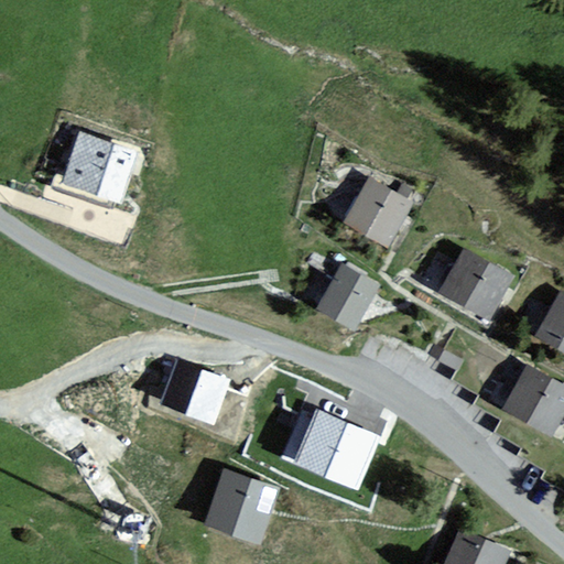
[(133,152),(71,134),(56,187),(119,205),(133,152)]
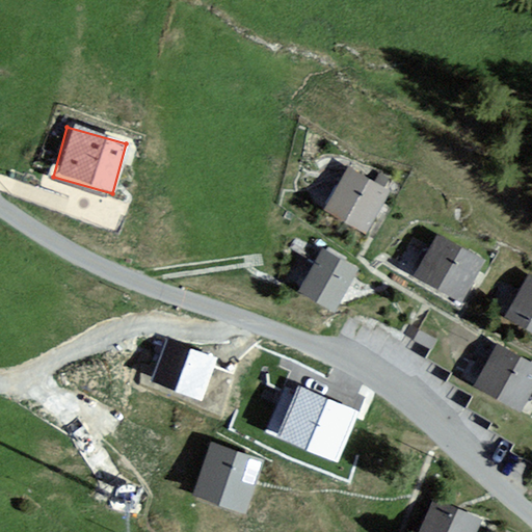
[(384,190),(345,170),(322,216),(363,236),(384,190)]
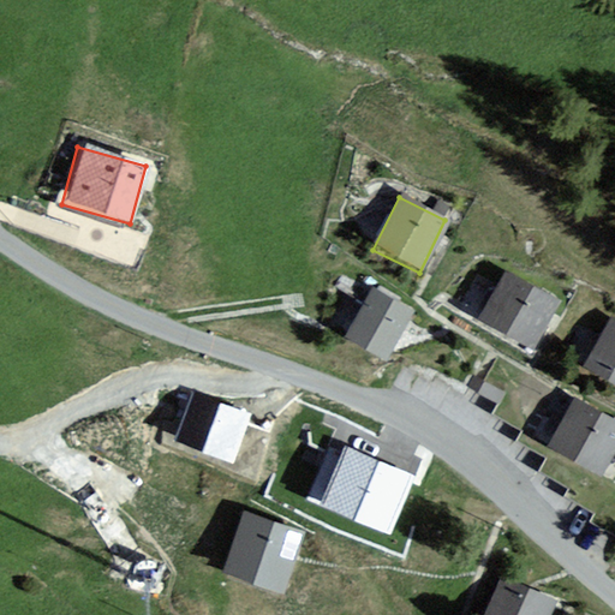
[(557,302),(502,274),(477,323),(531,352),(557,302)]
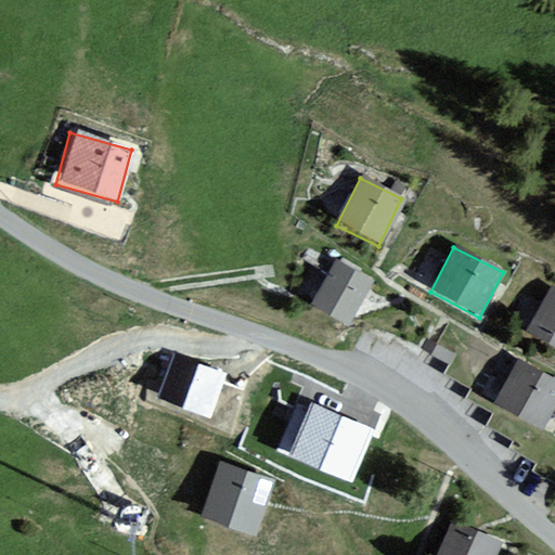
[(334,261),(310,304),(345,324),(370,281),(334,261)]
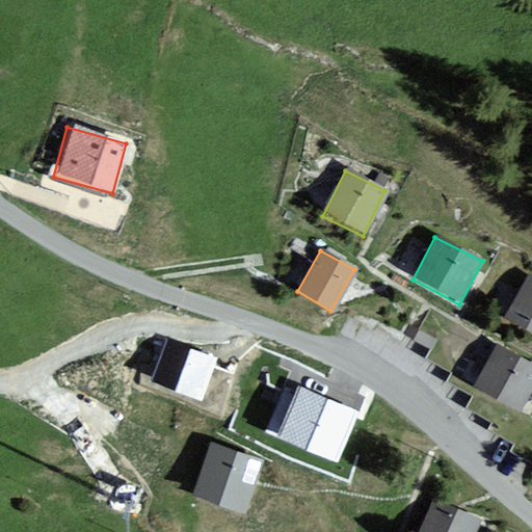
[(531,278),(529,277),(507,315),(531,329),(531,278)]
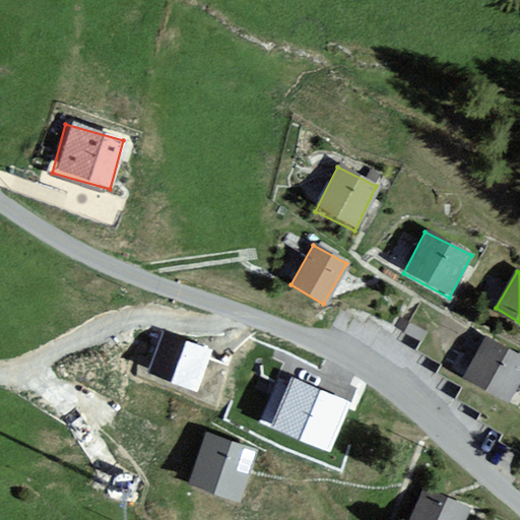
[(147,372),(197,390),(213,344),(164,326),(147,372)]
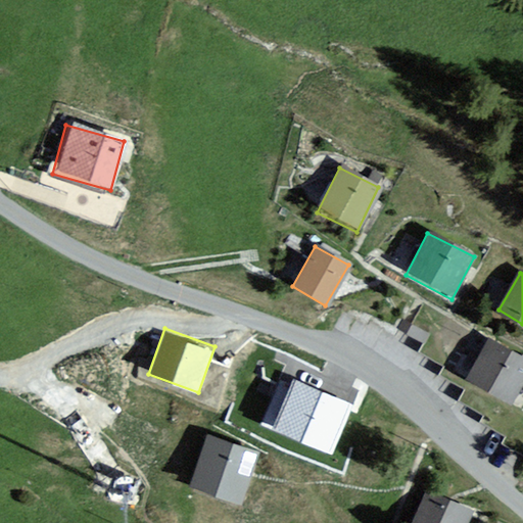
[(522,378),(522,360),(487,340),(466,377),(511,401),(522,378)]
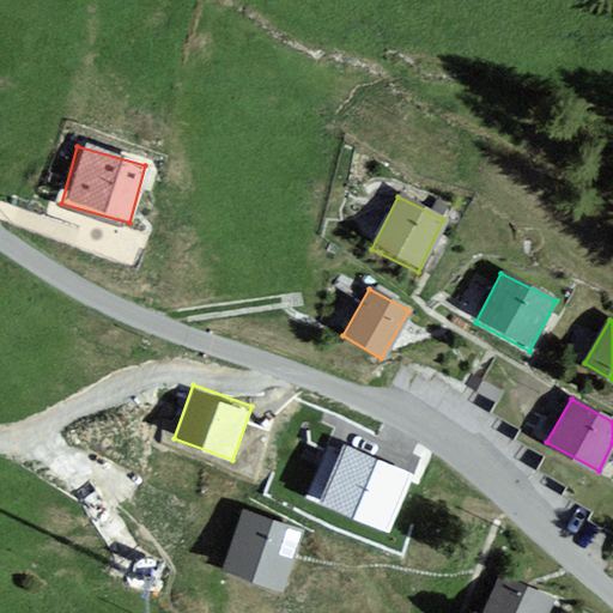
[(310,499),(392,529),(414,467),(334,438),(310,499)]
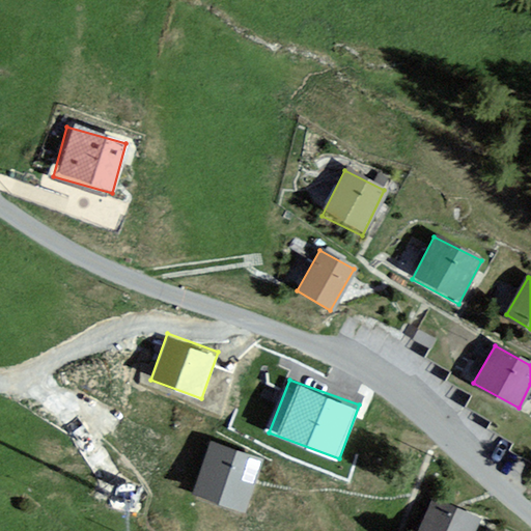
[(247,511),(264,452),(210,437),(192,495),(247,511)]
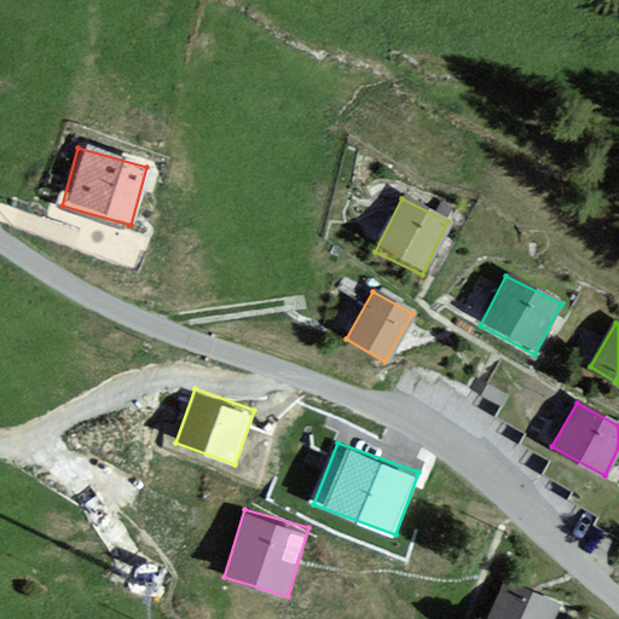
[(549,618),(556,605),(502,580),(484,618),(549,618)]
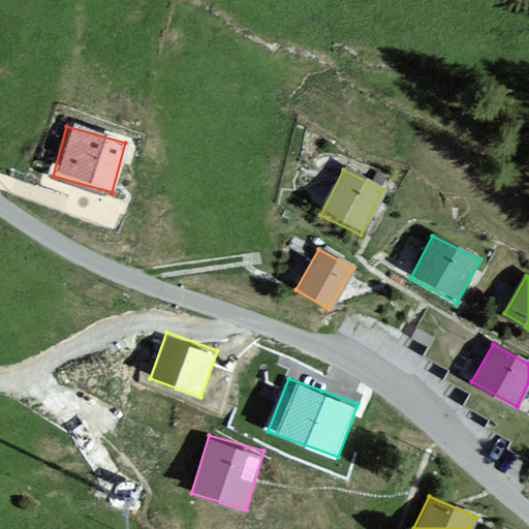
All buildings are outlined.
